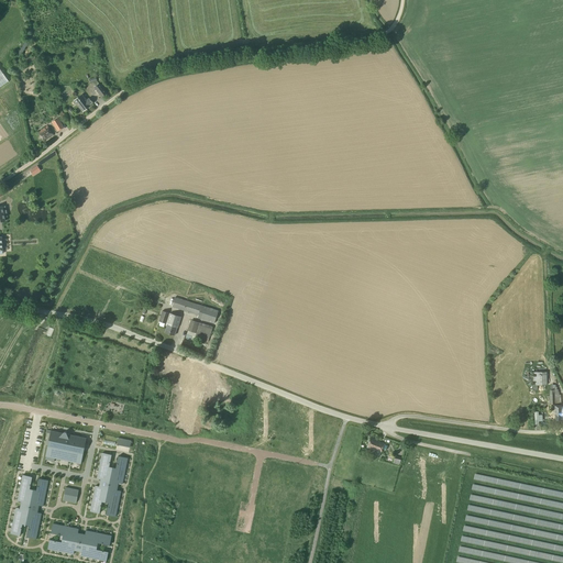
[(18,54),(21,56),(28,45),(25,43),(18,54)]
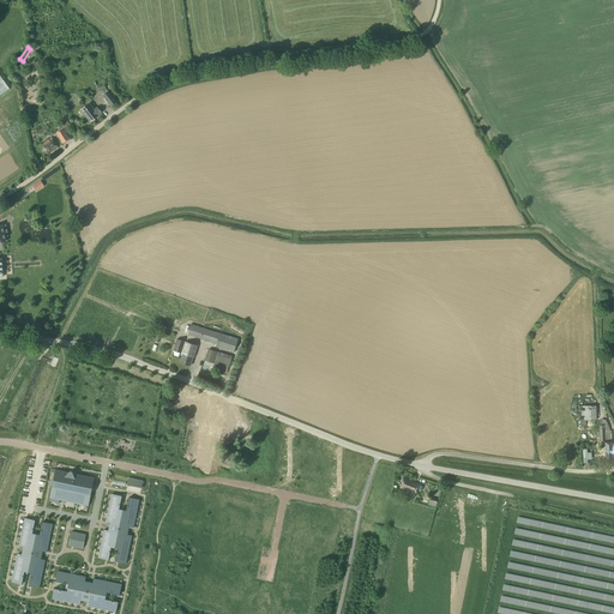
[(102,96),(110,107),(116,102),(108,91),(102,96)]
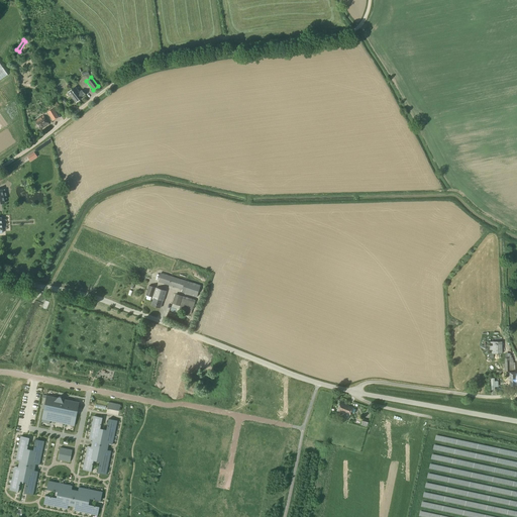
[(72,90),(79,100),(85,96),(81,90),(79,92),(76,87),(72,90)]
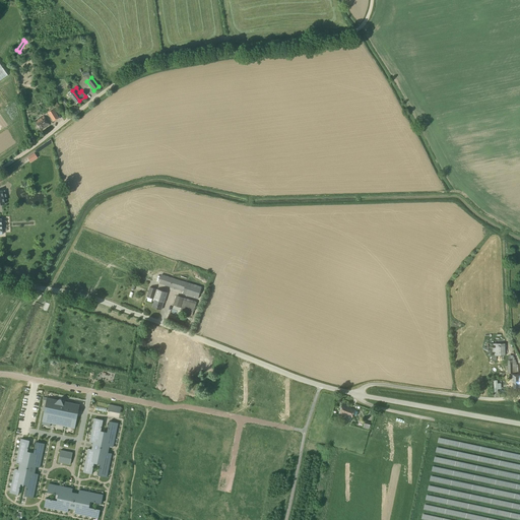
[(79,101),(72,90),(68,93),(76,104),(79,101)]
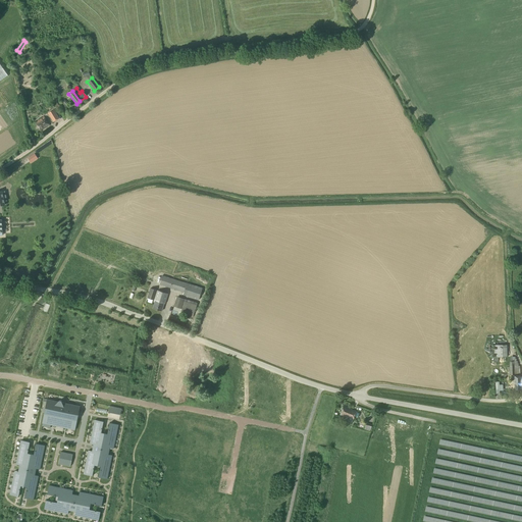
[(48,113),(53,122),(56,121),(51,112),(48,113)]
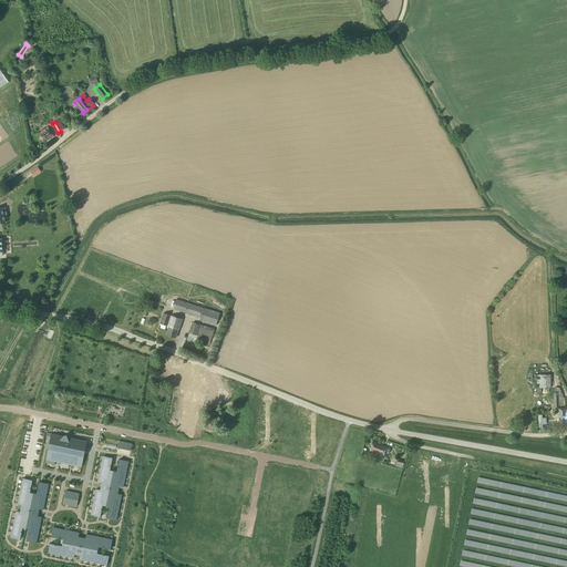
[(39,134),(44,143),(45,142),(44,141),(52,136),(53,137),(54,136),(48,127),(39,134)]
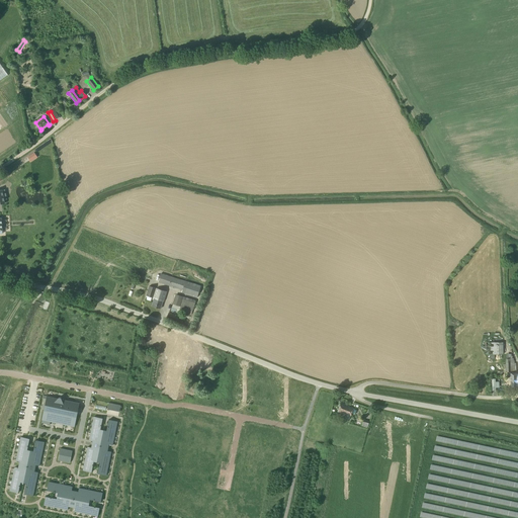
[(158,282),(182,290),(185,281),(161,273),(158,282)]
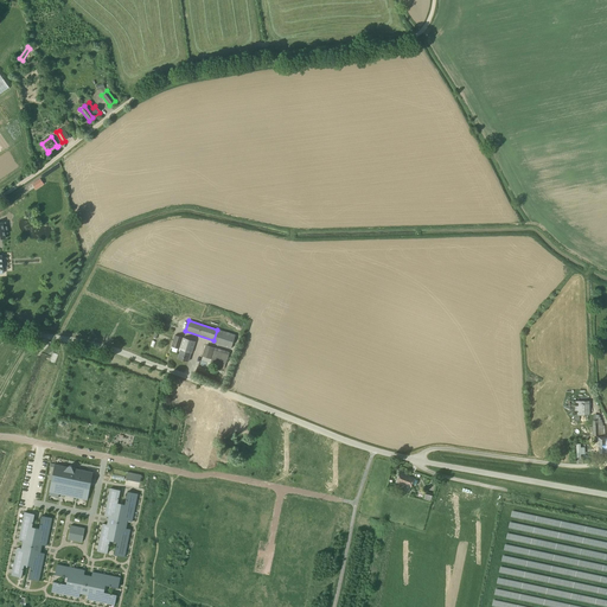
[(217,330),(213,340),(213,343),(231,349),(235,336),(217,330)]
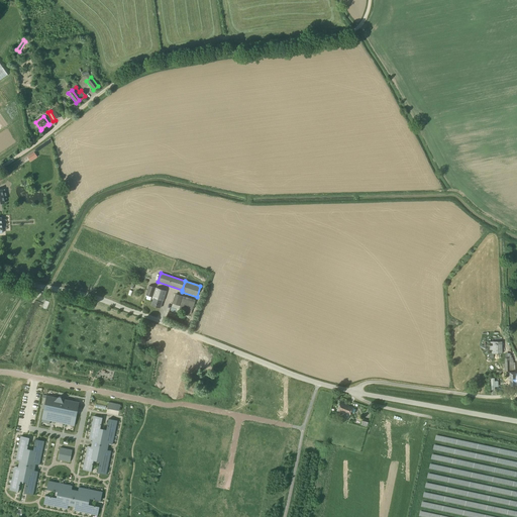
[(146,295),(152,297),(156,288),(148,286),(146,295)]
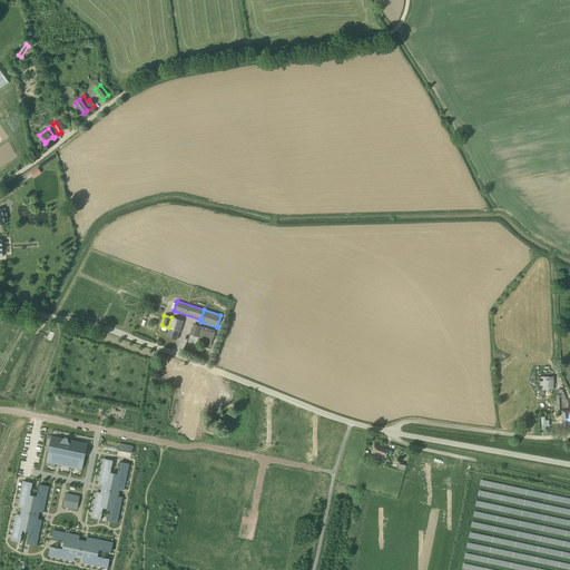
[(172,317),(168,327),(169,328),(167,336),(176,340),(179,331),(180,332),(184,321),(172,317)]
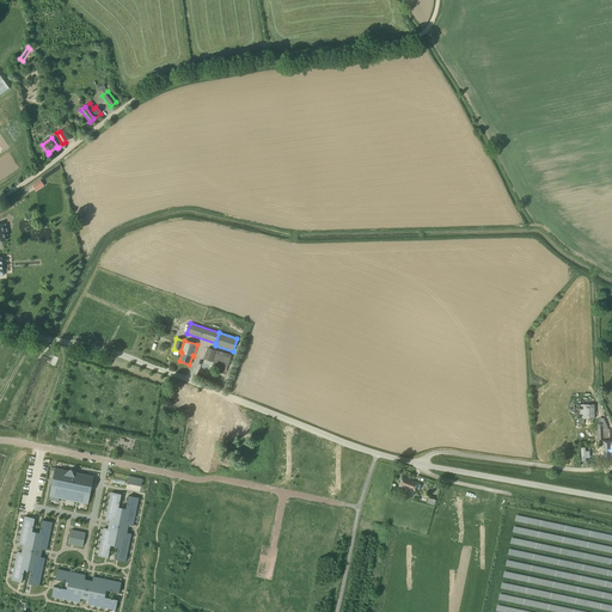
[(207,348),(204,360),(213,362),(212,367),(225,371),(230,355),(207,348)]
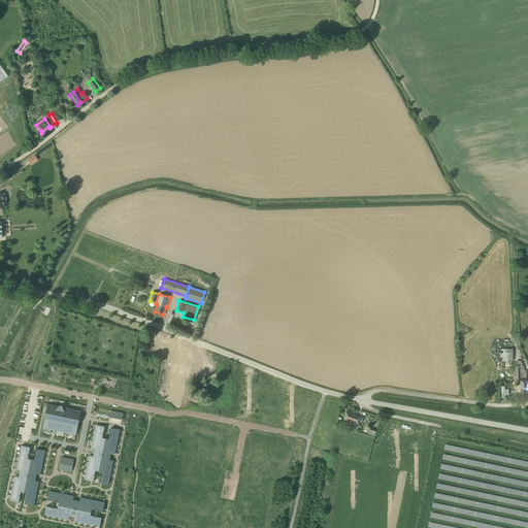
[(185,344),(179,363),(183,364),(189,347),(185,344)]
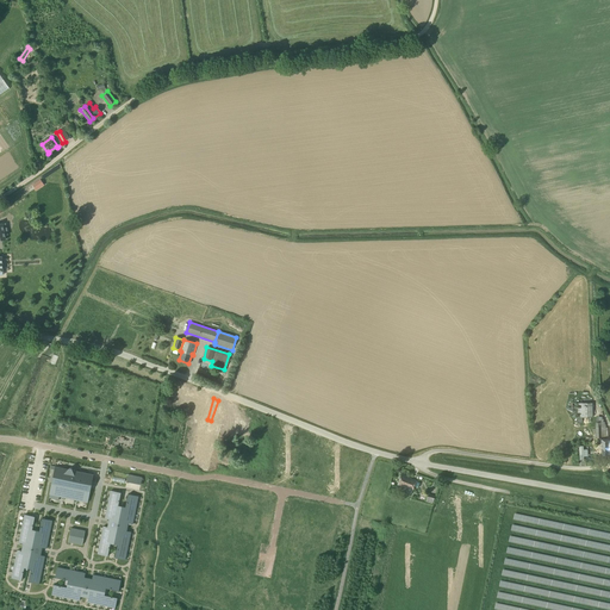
[(577,417),(582,417),(592,417),(592,403),(578,403),(577,417)]
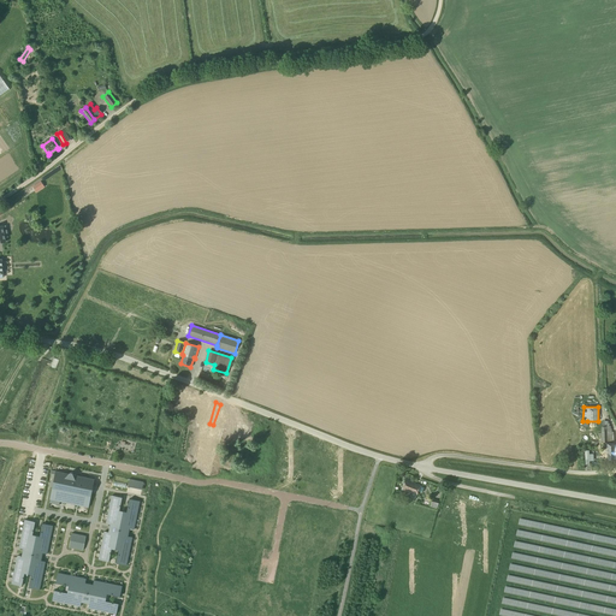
[(52,489),(49,499),(55,501),(59,501),(59,502),(60,502),(61,502),(64,502),(65,503),(66,503),(66,502),(72,504),(76,504),(77,505),(78,505),(83,505),(83,507),(89,508),(90,496),(88,496),(89,489),(93,490),(93,489),(94,479),(93,479),(88,479),(88,478),(87,478),(82,477),(76,475),(73,475),(72,474),(72,473),(70,473),(69,474),(66,474),(61,473),(55,472),(54,474),(53,481),(60,483),(54,489),(52,489)]
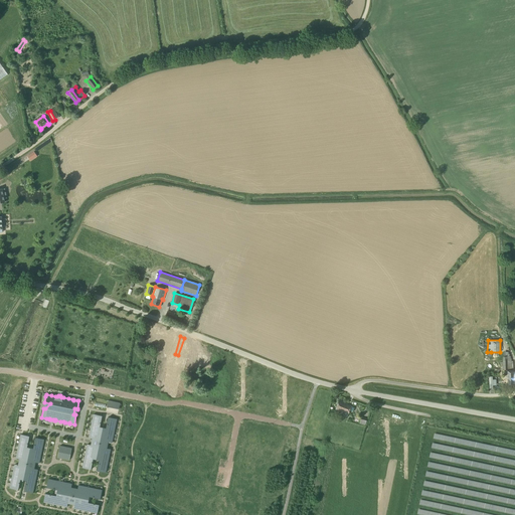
[(119,408),(120,402),(108,400),(107,406),(119,408)]
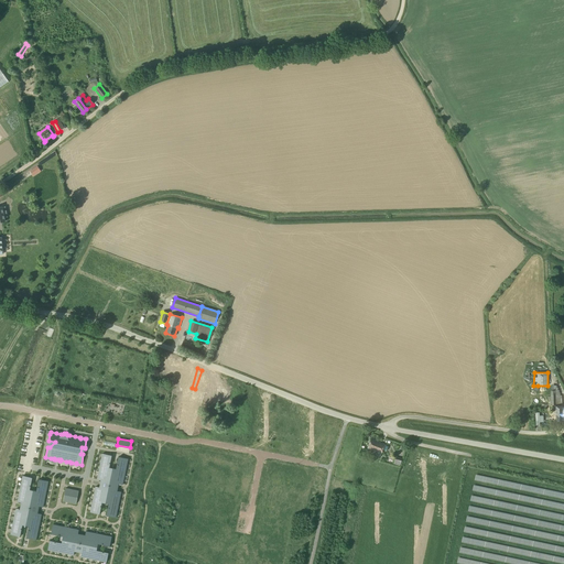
[(384,445),(379,444),(380,442),(370,438),(369,441),(367,446),(367,448),(376,453),(375,454),(380,456),(381,454),(382,449),(387,452),(388,447),(384,445)]
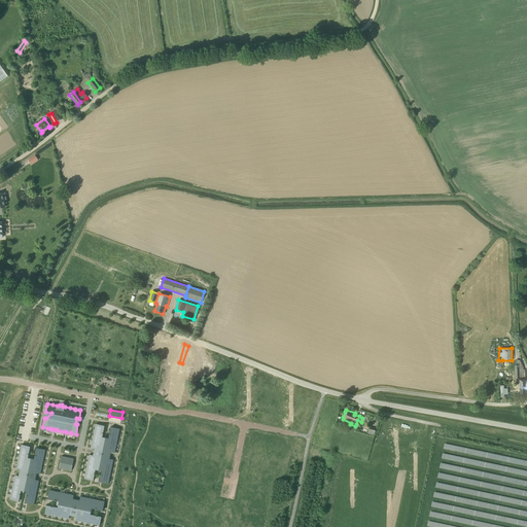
[(114,453),(119,429),(111,427),(108,438),(102,436),(104,425),(96,424),(91,448),(95,449),(93,455),(89,455),(84,479),(93,481),(95,469),(102,470),(100,482),(108,484),(113,459),(109,459),(110,452),(114,453)]
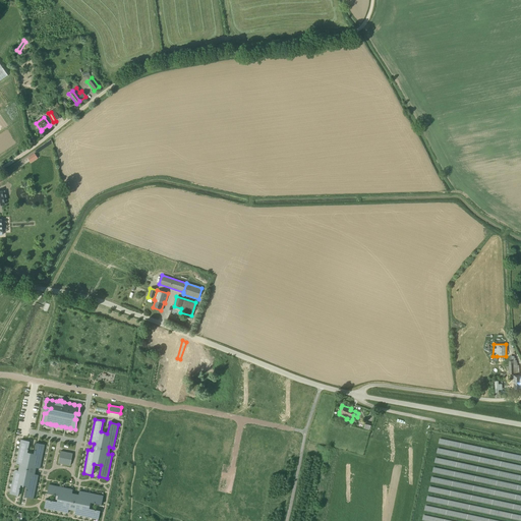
[(34,499),(39,475),(35,474),(36,468),(40,468),(45,445),(36,443),(34,454),(27,453),(30,442),(20,440),(16,463),(19,464),(18,471),(14,470),(9,494),(18,496),(20,484),(27,486),(24,497),(34,499)]
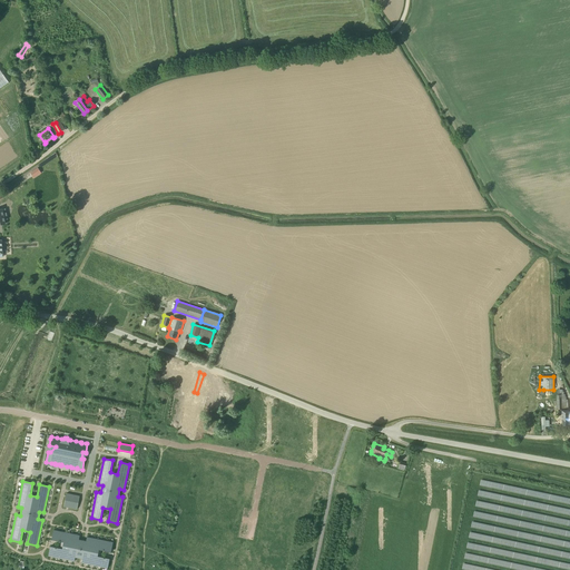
[(78,504),(79,497),(75,495),(67,493),(66,498),(64,507),(68,508),(77,509),(78,504)]
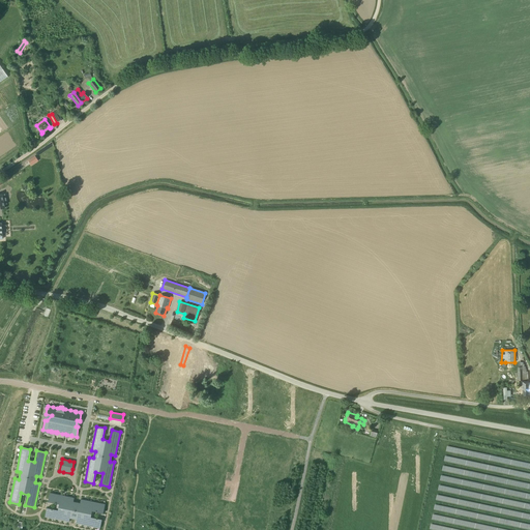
[(101,520),(90,518),(92,510),(104,512),(105,504),(81,499),(80,503),(74,502),(74,498),(50,493),(48,501),(59,504),(58,510),(47,508),(45,517),(69,522),(69,518),(77,520),(76,524),(100,528),(101,520)]
